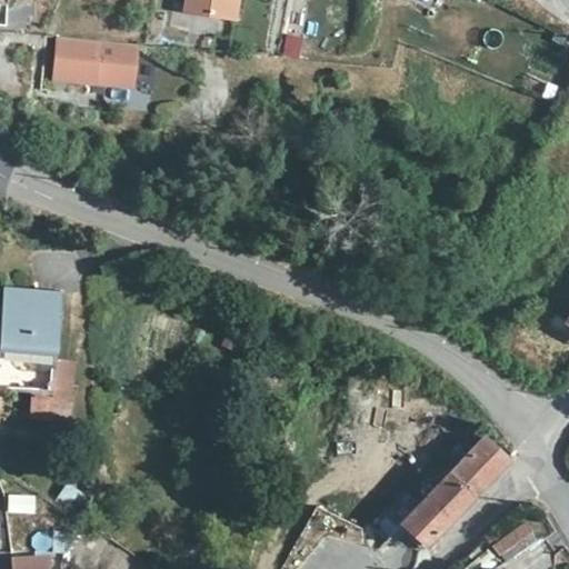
[(185,0),(183,10),(240,20),(243,0),(185,0)]
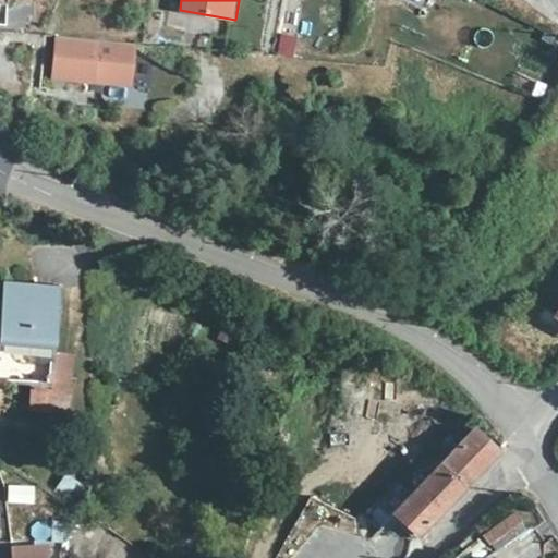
[(134,45),(57,38),(53,80),(93,83),(94,77),(105,79),(104,84),(130,86),(134,45)]
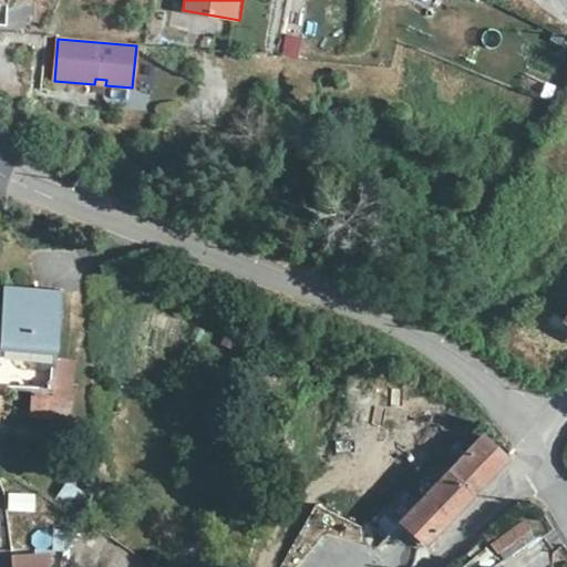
[(566,284),(564,282),(550,272),(533,296),(566,321),(566,284)]
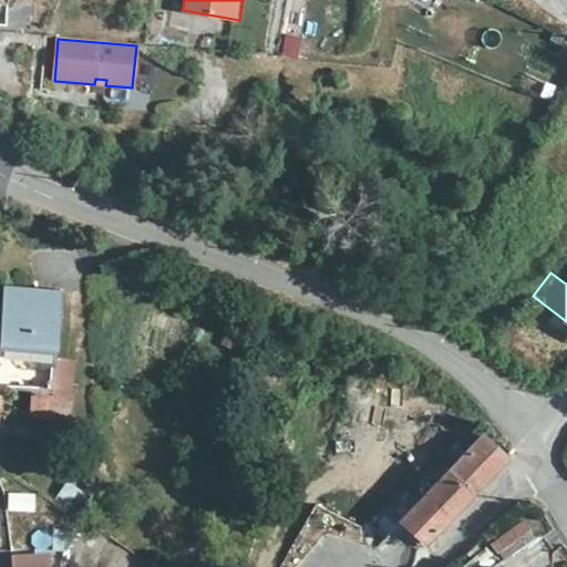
[(61,291),(3,286),(2,305),(9,306),(8,313),(1,315),(0,330),(0,350),(26,352),(51,354),(55,354),(57,346),(61,291)]
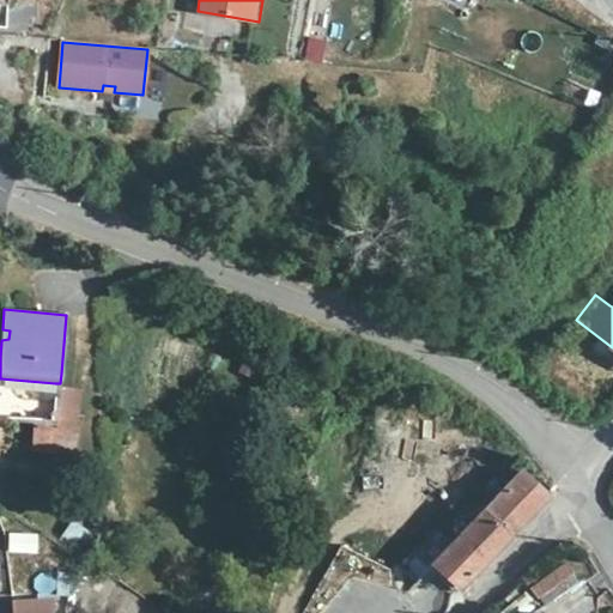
[(55,383),(28,381),(25,408),(53,411),(55,383)]
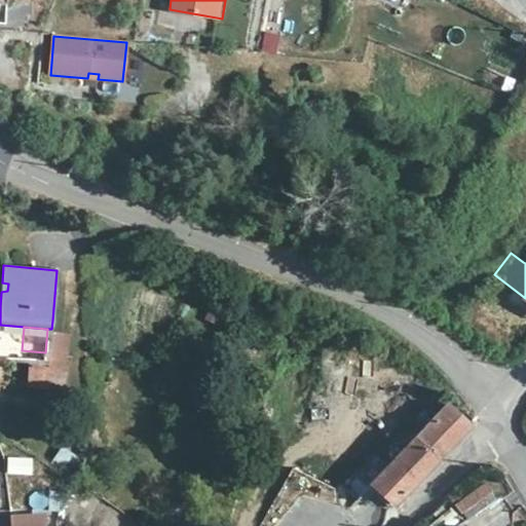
[(47,388),(61,389),(63,389),(67,336),(51,334),(49,357),(48,366),(47,388)]
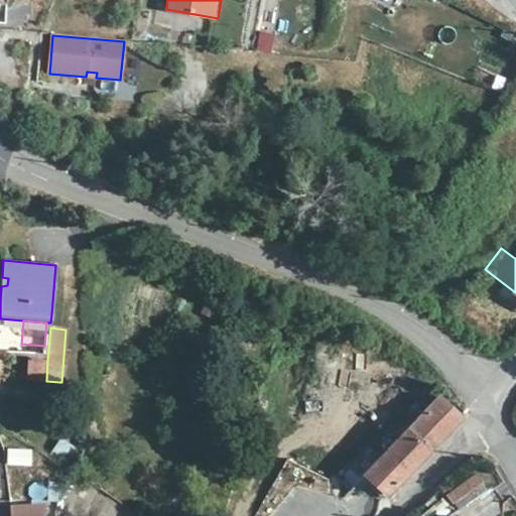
[(47,359),(29,358),(28,379),(46,381),(47,359)]
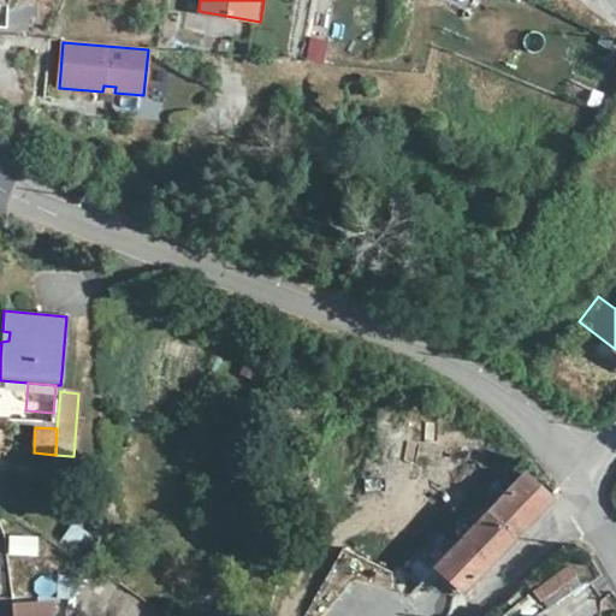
[(549,501),(522,474),(455,548),(437,566),(463,591),(549,501)]
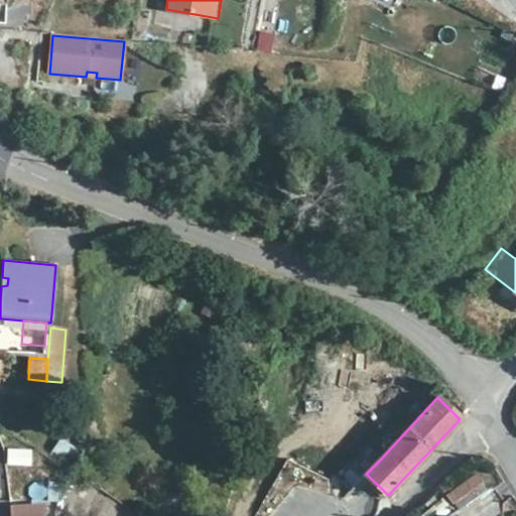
[(50,459),(77,466),(81,446),(55,440),(50,459)]
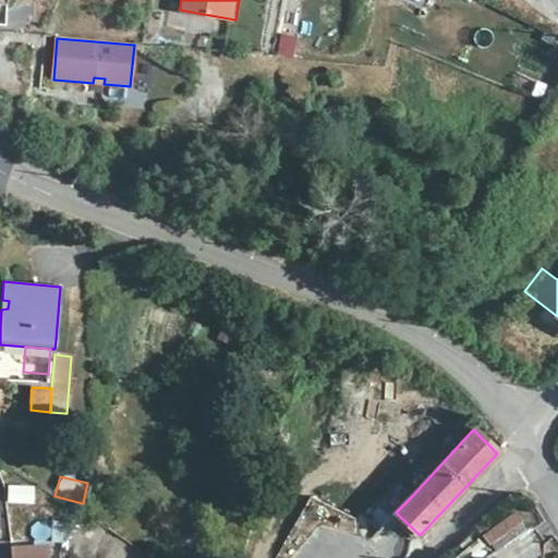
[(9,505),(36,501),(35,484),(7,487),(9,505)]
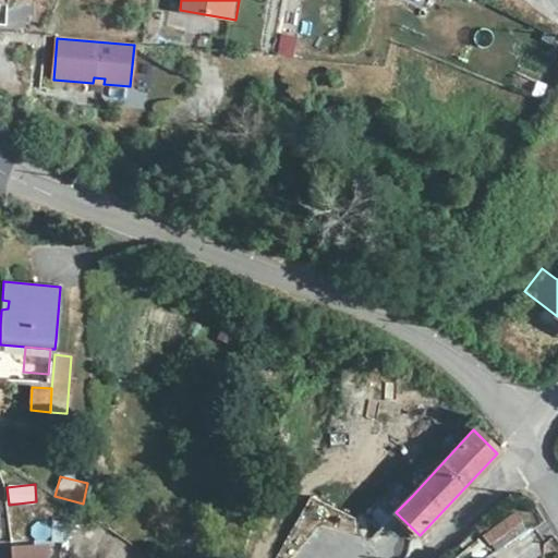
[(379,531),(390,518),(396,512),(412,496),(399,484),(367,519),(379,531)]
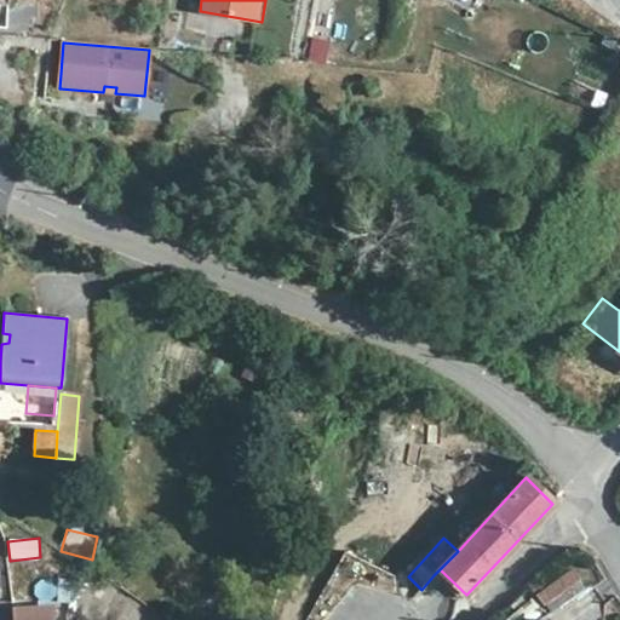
[(440,569),(434,575),(460,601),(466,595),(440,569)]
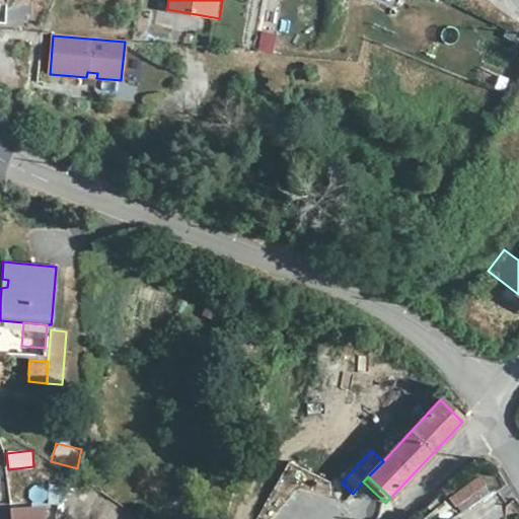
[(484,483),(479,476),(452,496),(458,503),(484,483)]
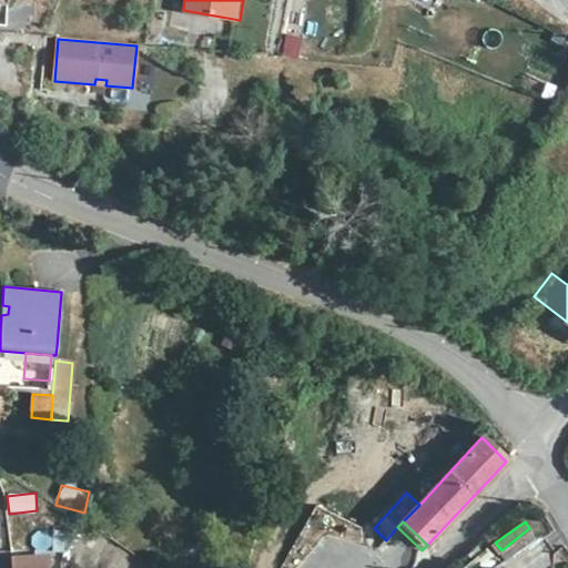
[(536,536),(529,528),(501,550),(506,557),(536,536)]
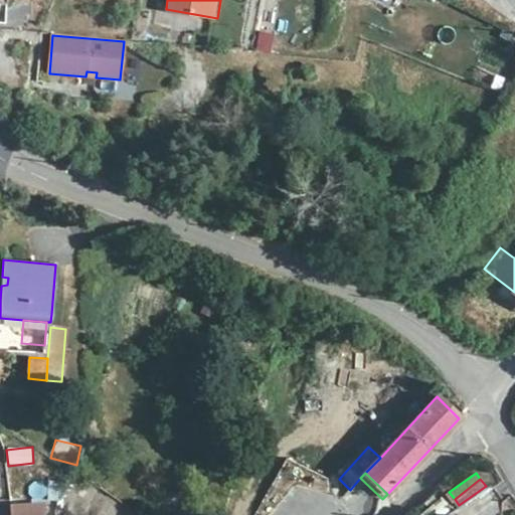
[(44,514),(44,505),(12,507),(12,514),(44,514)]
